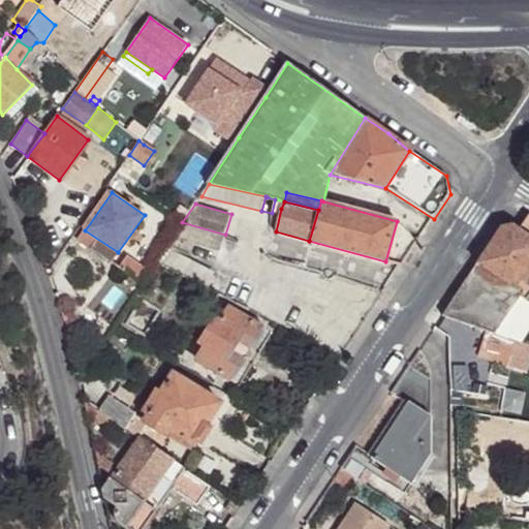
[(182,222),(174,235),(220,249),(225,235),(182,222)]
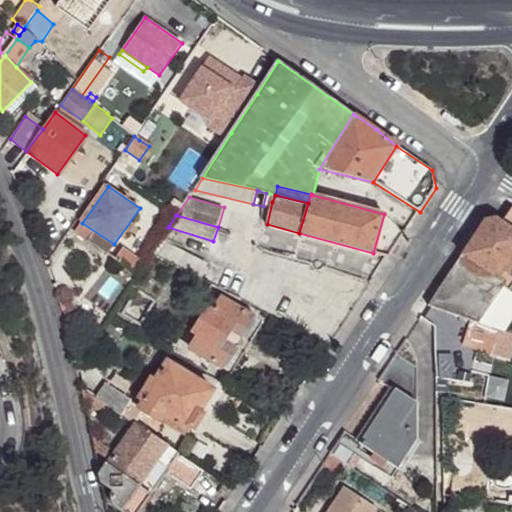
[(485,221),(462,255),(499,282),(511,263),(511,228),(504,223),(498,219),(485,221)]
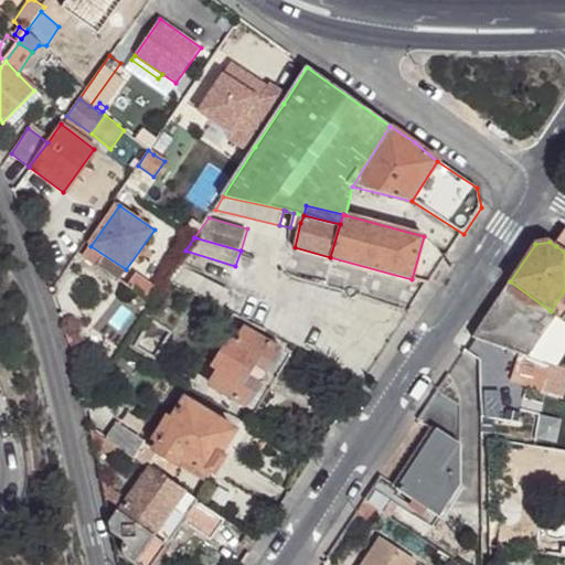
[(126,269),(91,246),(83,257),(118,281),(126,269)]
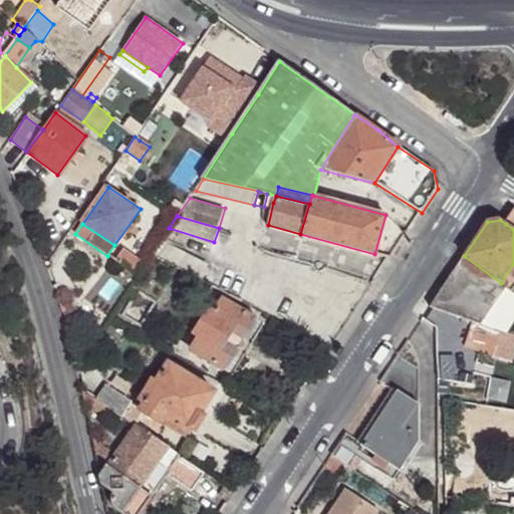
[(161,241),(152,256),(199,281),(208,264),(161,241)]
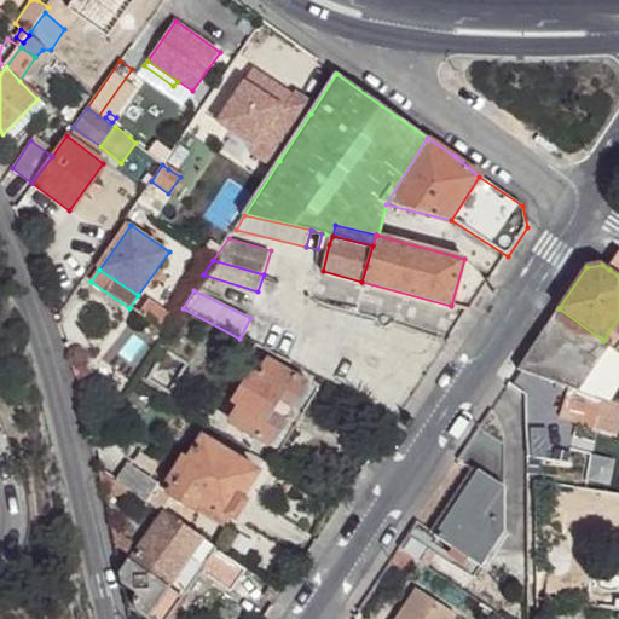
[(158,330),(171,316),(148,300),(139,311),(143,314),(140,319),(158,330)]
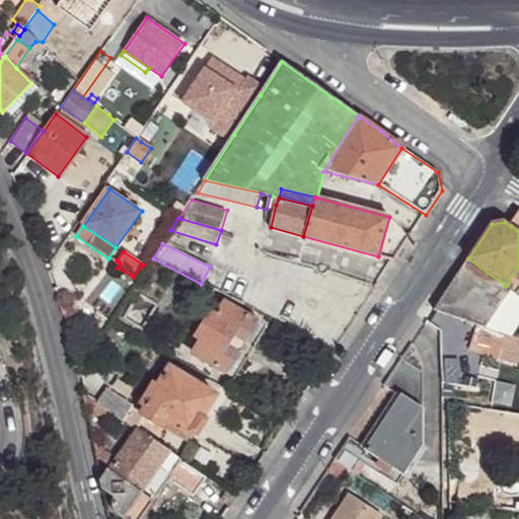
[(506,286),(468,258),(433,309),(444,314),(473,326),(487,332),(512,290),(506,286)]
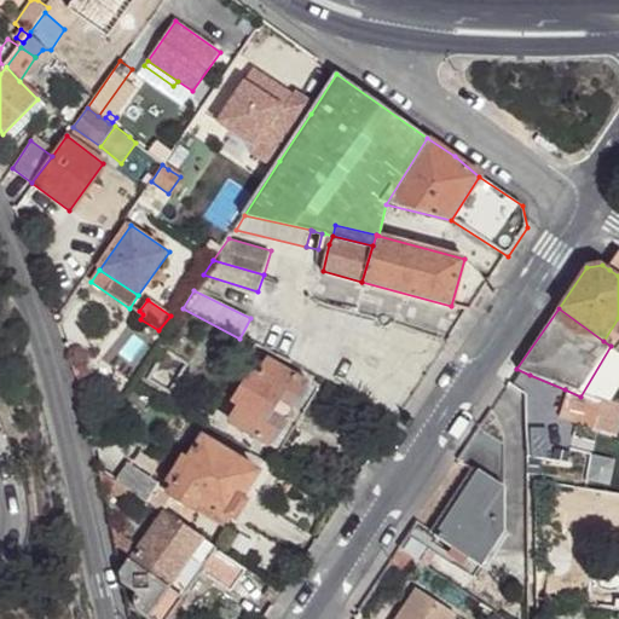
[(618,318),(603,341),(611,346),(618,352),(618,318)]
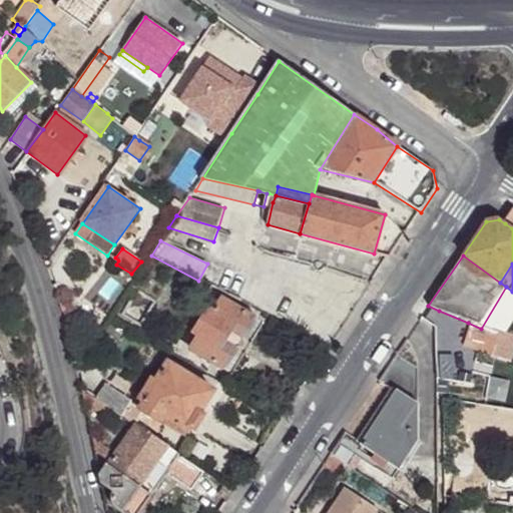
[(130,287),(124,298),(130,302),(137,293),(130,287)]
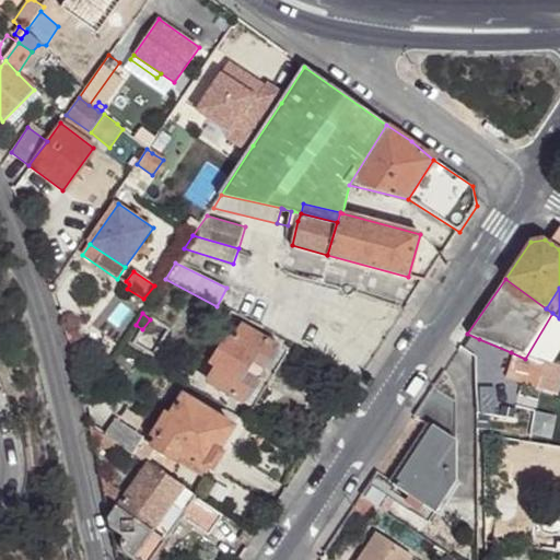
[(559,356),(559,318),(552,313),(525,359),(544,364),(553,366),(559,356)]
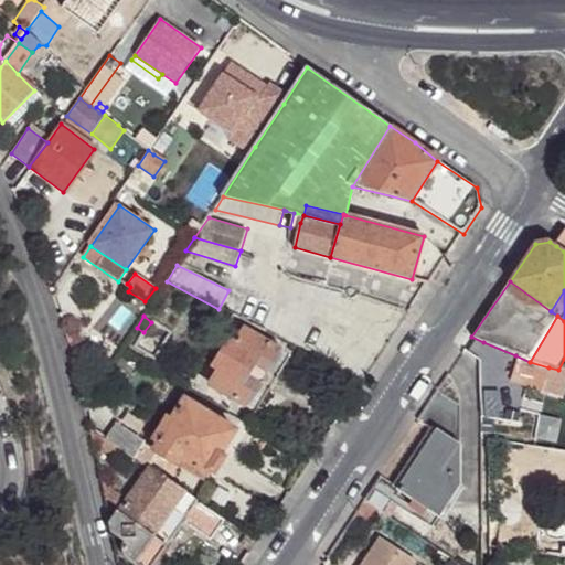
[(266,330),(243,319),(238,328),(244,331),(262,340),(266,330)]
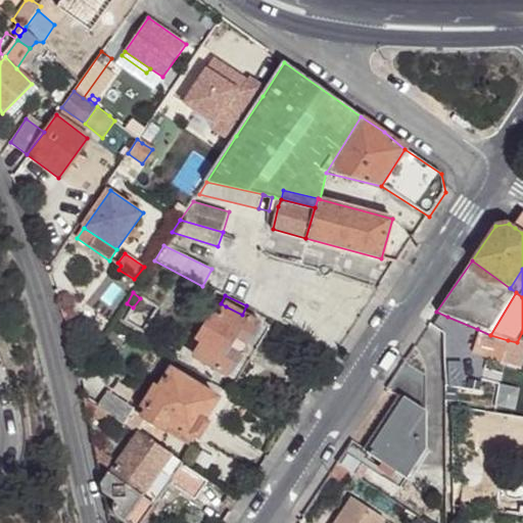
[(242,315),(226,306),(217,319),(212,316),(198,339),(204,343),(196,357),(230,377),(262,325),(242,315)]
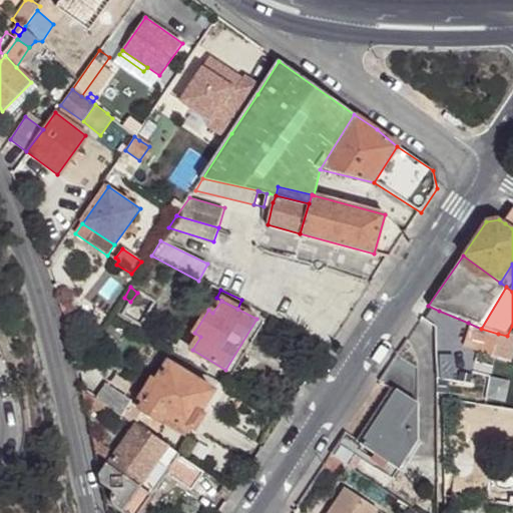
[(481,329),(468,323),(466,331),(480,337),(495,341),(498,334),(481,329)]
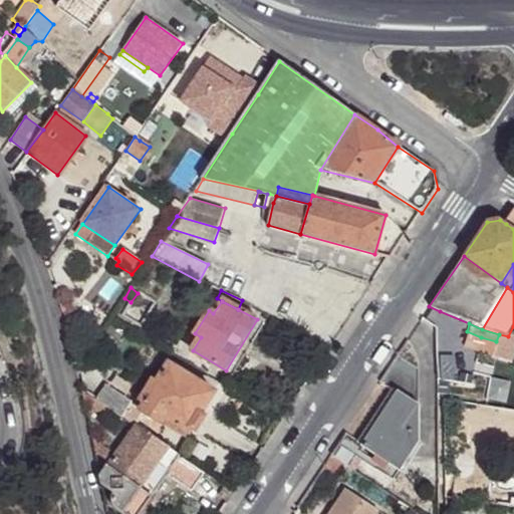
[(501,349),(503,343),(496,341),(481,337),(467,331),(461,348),(489,357),(493,348),(501,349)]
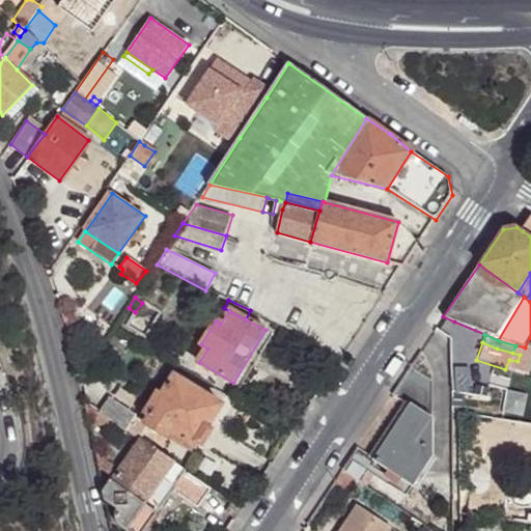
[(513,372),(518,361),(509,360),(505,369),(513,372)]
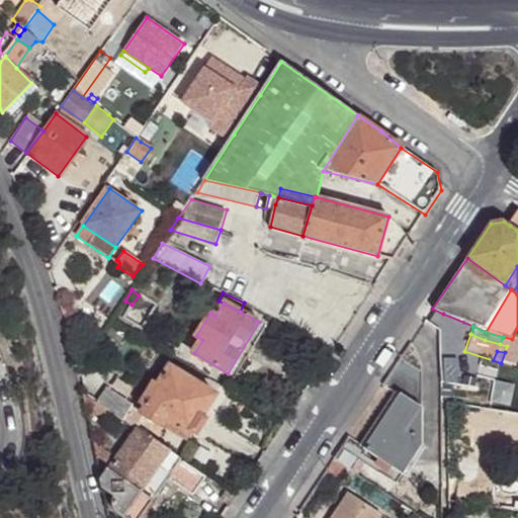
[(170,366),(143,407),(140,412),(161,425),(165,418),(188,435),(213,395),(170,366)]
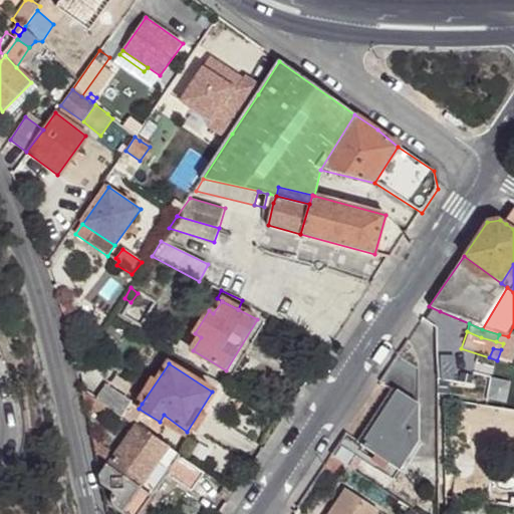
[(104,383),(94,398),(108,409),(123,419),(133,404),(130,401),(104,383)]
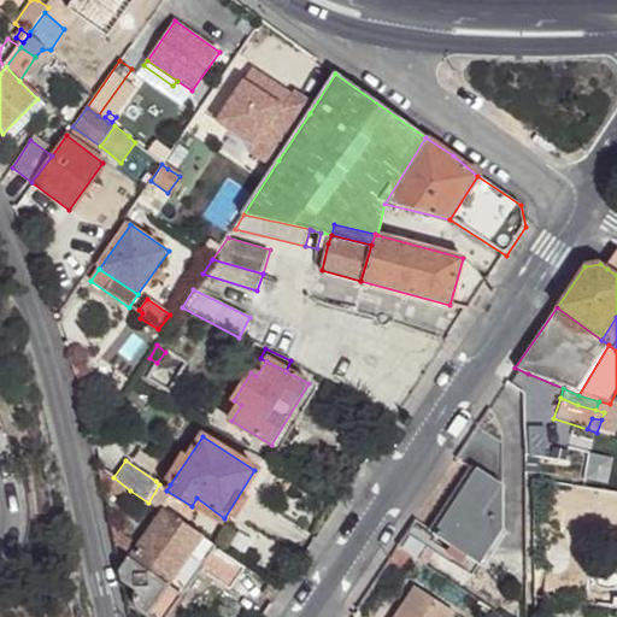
[(113,477),(98,465),(104,494),(130,491),(113,477)]
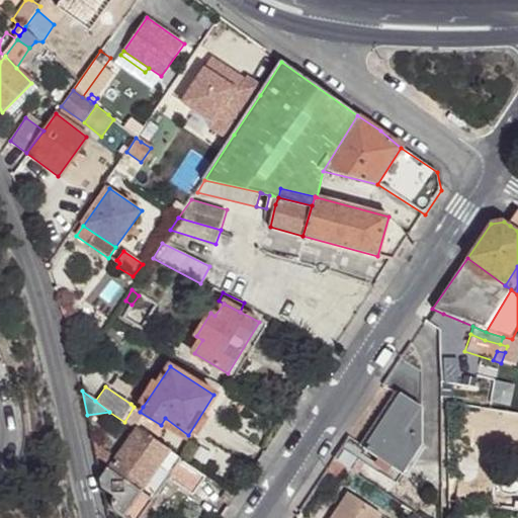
[(399,397),(363,451),(366,451),(402,478),(422,445),(421,412),(399,397)]
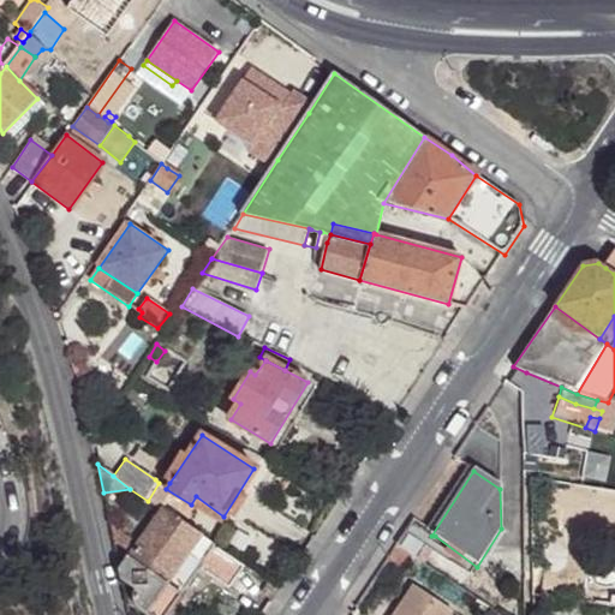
[(159,475),(155,479),(159,483),(166,489),(169,483),(160,477),(159,475)]
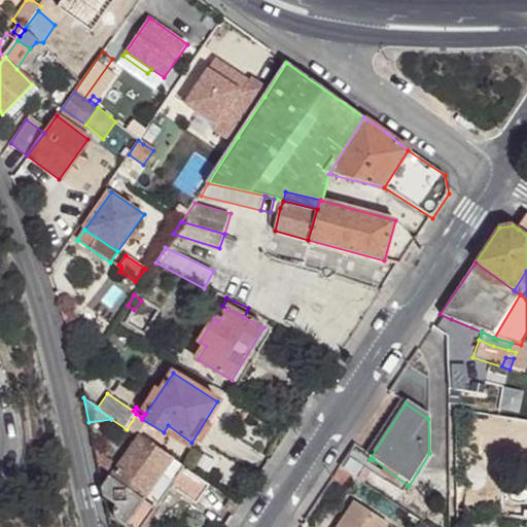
[(141,504),(156,481),(171,458),(137,436),(101,490),(102,496),(115,504),(113,508),(113,515),(116,521),(126,526),(141,526),(152,511),(141,504)]
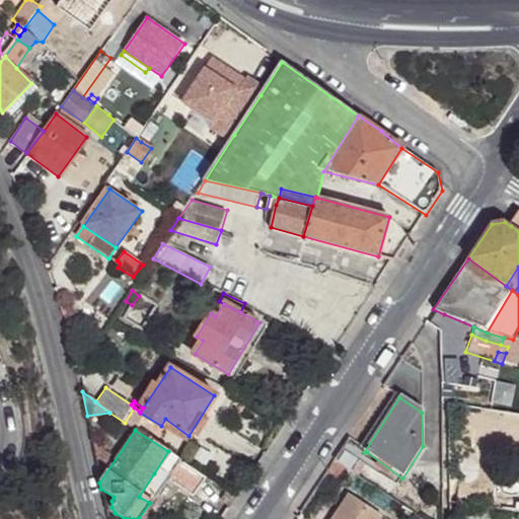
[(91,442),(95,457),(104,463),(112,454),(91,442)]
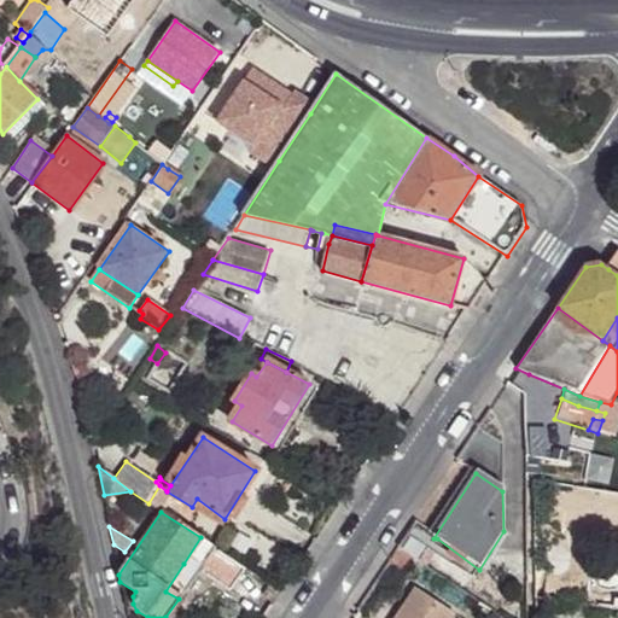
[(433,538),(414,526),(398,549),(421,565),(429,552),(437,538),(433,538)]
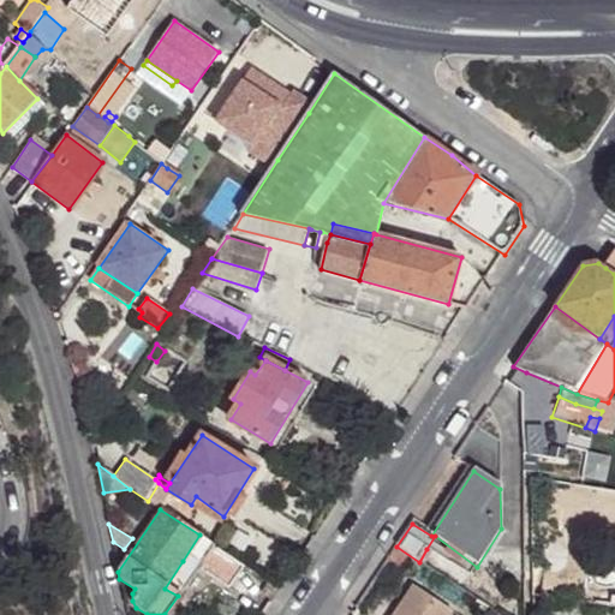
[(197,569),(214,544),(199,535),(183,561),(197,569)]
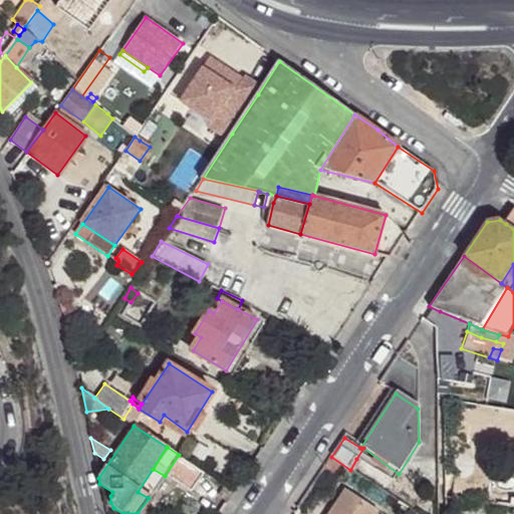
[(326,513),(374,513),(377,511),(344,488),(326,513)]
